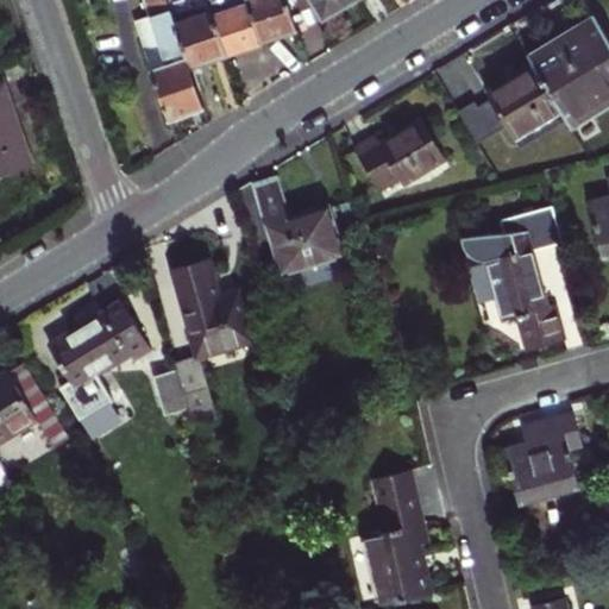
[(167,64),(152,69),(150,70),(168,118),(186,112),(203,106),(190,69),(167,0),(144,0),(150,16),(167,64)]
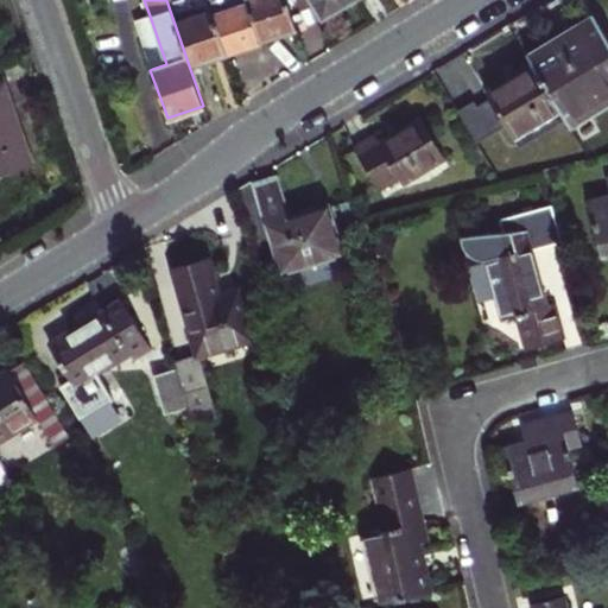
[(221,39),(208,1),(197,6),(194,0),(166,0),(190,69),(208,62),(226,56),(221,39)]
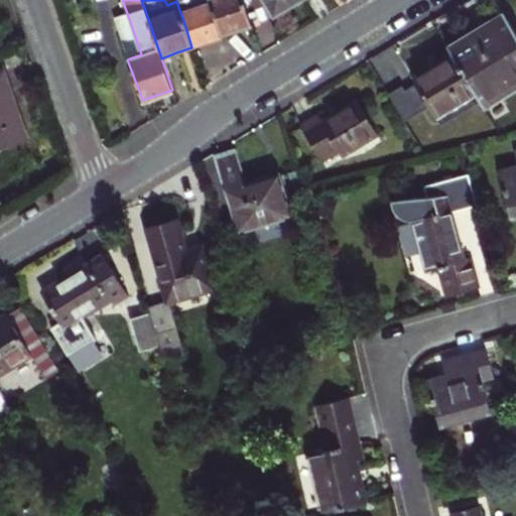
[(207,42),(222,37),(209,0),(175,0),(176,1),(187,33),(191,47),(207,42)]
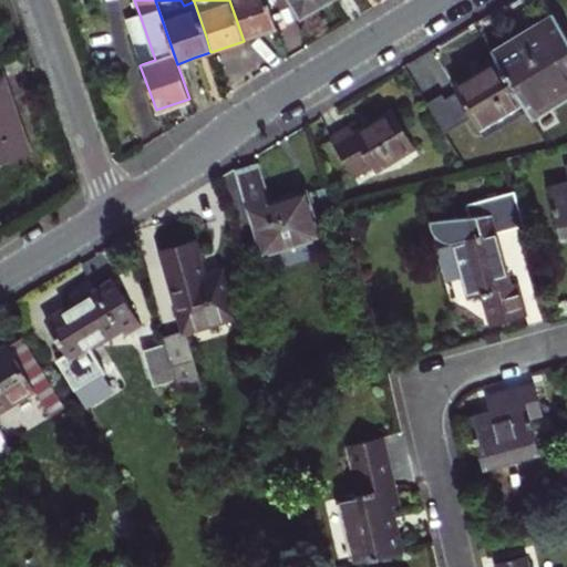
[(229,0),(244,41),(260,34),(277,29),(266,0),(229,0)]
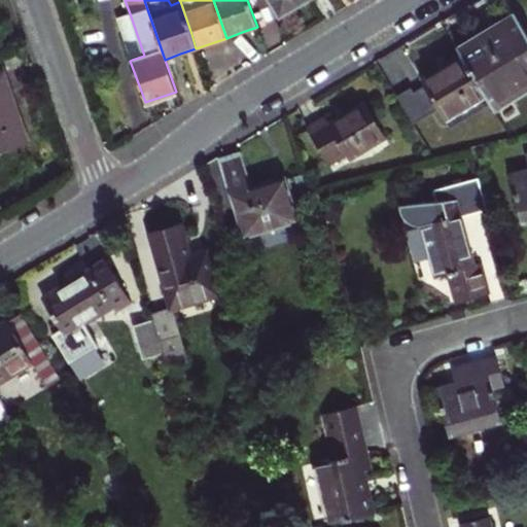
[(296,6),(305,0),(271,0),(280,16),(296,6)]
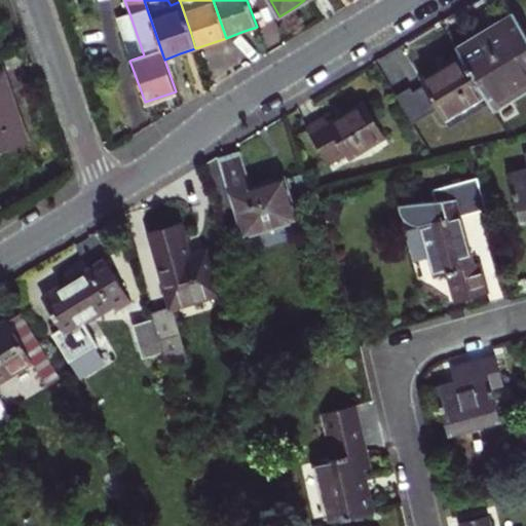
[(144,55),(129,13),(118,17),(132,60),(144,55)]
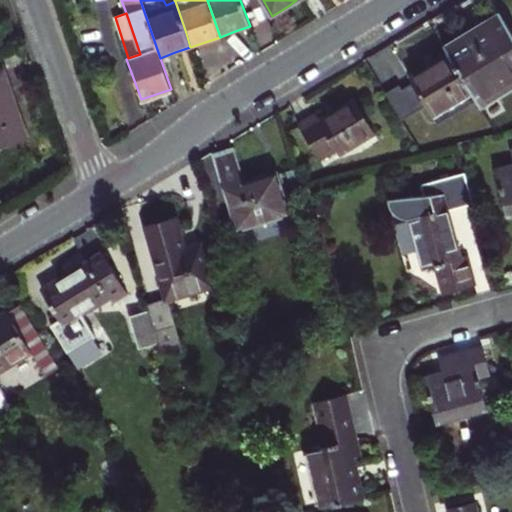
[(511,32),(500,13),(445,48),(450,56),(452,59),(497,33),(506,48),(500,51),(505,60),(511,55),(511,32)]
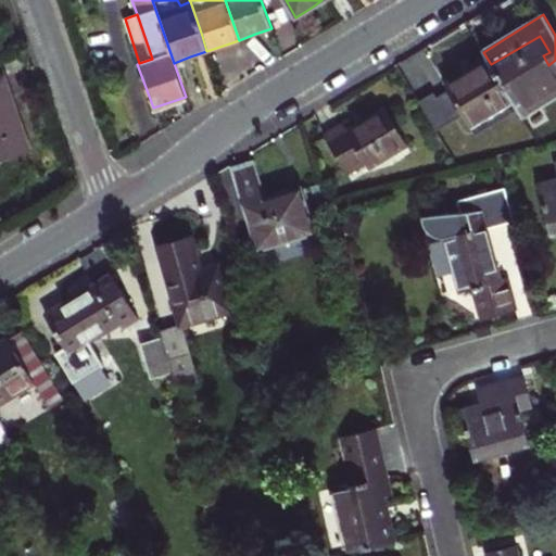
[(540,36),(491,64),(513,101),(519,110),(519,111),(555,87),(555,60),(548,65),(543,55),(550,52),(540,36)]
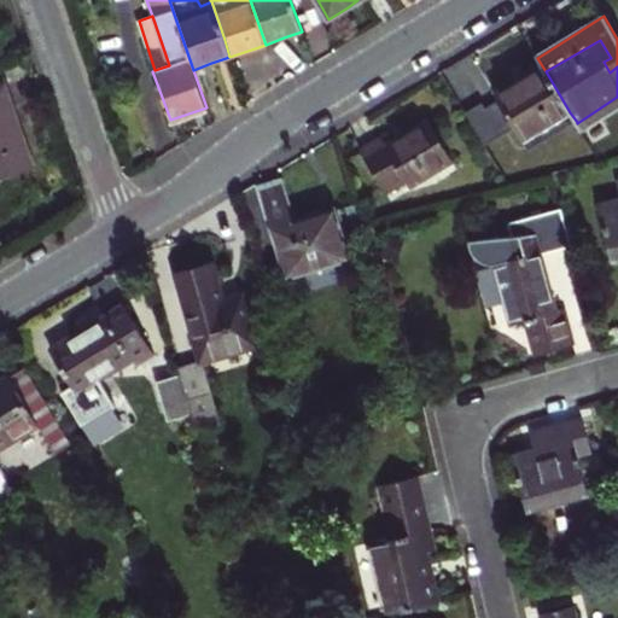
[(546,71),(543,68),(520,82),(496,97),(500,101),(487,110),(483,104),(466,115),(485,146),(516,128),(523,141),(570,112),(546,71)]
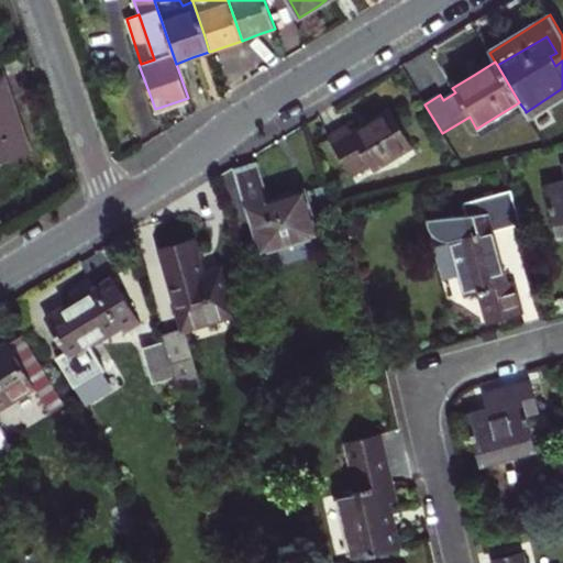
[(3,78),(0,78),(0,162),(30,152),(17,116),(3,78)]
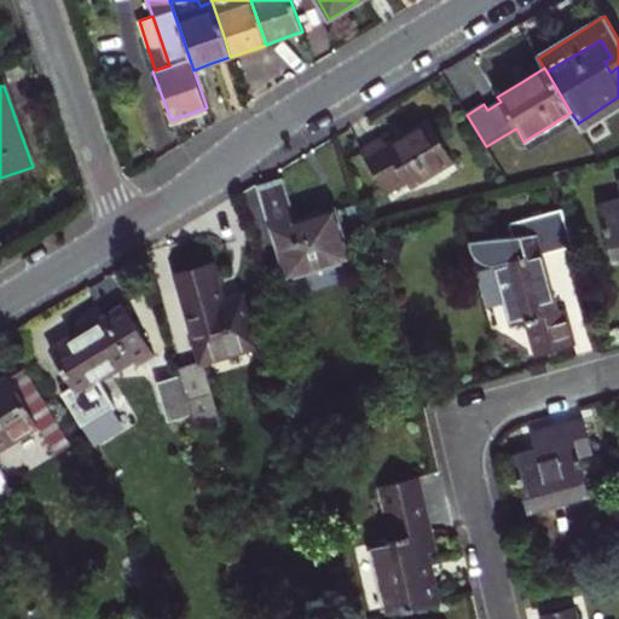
[(571,113),(524,142),(530,151),(578,122),(571,113)]
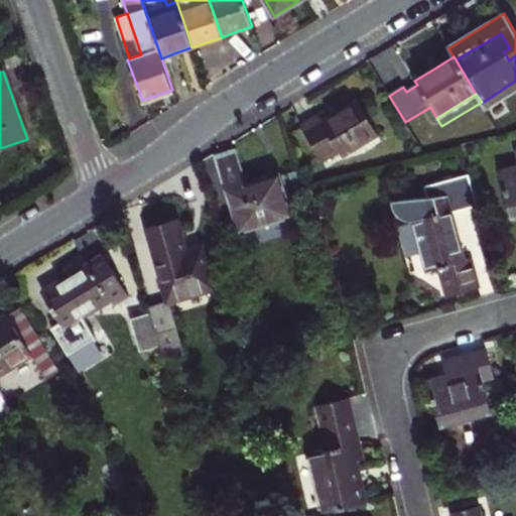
[(311,120),(301,126),(323,160),(339,150),(343,157),(379,135),(358,99),(325,120),(320,115),(311,120)]
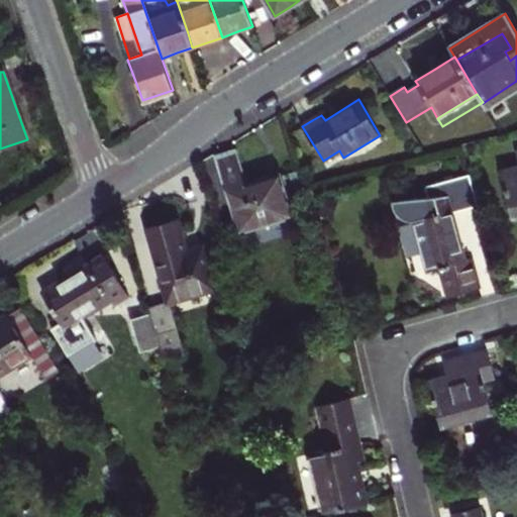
[(228,157),(220,159),(242,230),(292,215),(281,177),(246,187),(236,153),(228,157)]
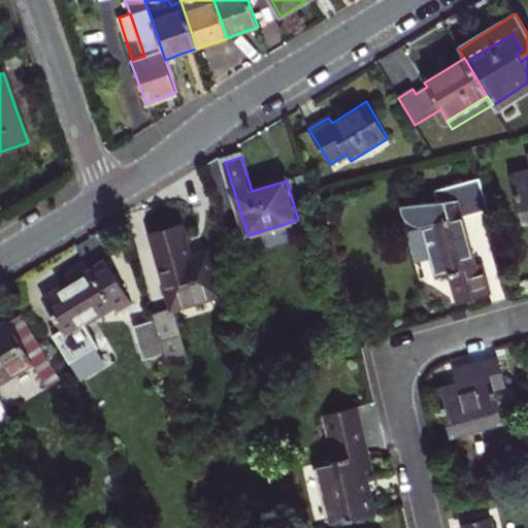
[(527,170),(512,175),(523,223),(527,221),(527,170)]
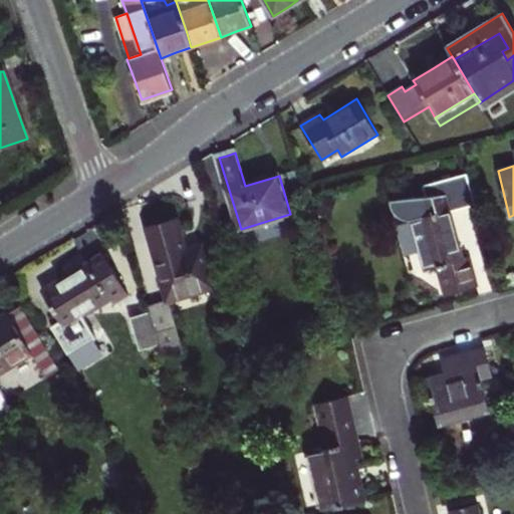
[(478,205),(469,172),(425,184),(427,192),(391,201),(394,213),(395,215),(397,218),(399,219),(402,220),(405,221),(408,221),(410,221),(413,220),(426,268),(438,265),(447,296),(462,291),(478,286),(470,257),(464,258),(452,212),(478,205)]
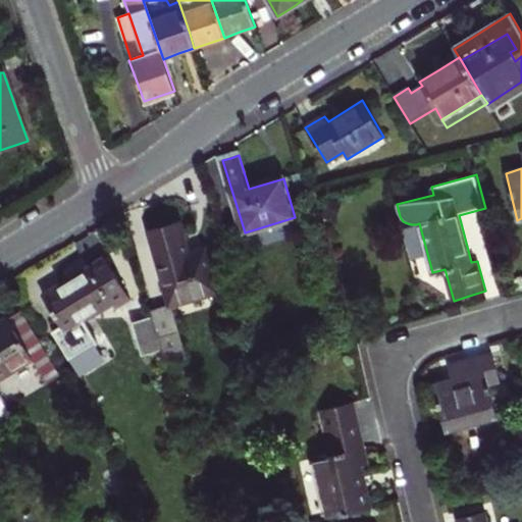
[(171,305),(151,311),(166,364),(188,359),(172,305),(218,291),(206,249),(190,253),(180,222),(165,226),(150,231),(171,305)]
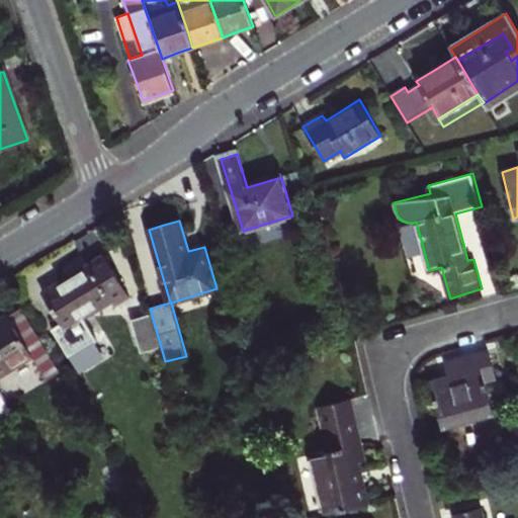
[(75,275),(44,294),(62,324),(52,329),(69,357),(97,339),(83,318),(110,300),(115,308),(131,297),(105,257),(75,275)]
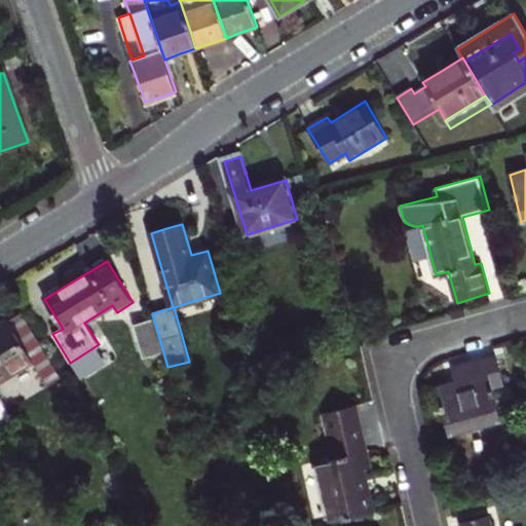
[(8,322),(0,326),(0,382),(33,363),(8,322)]
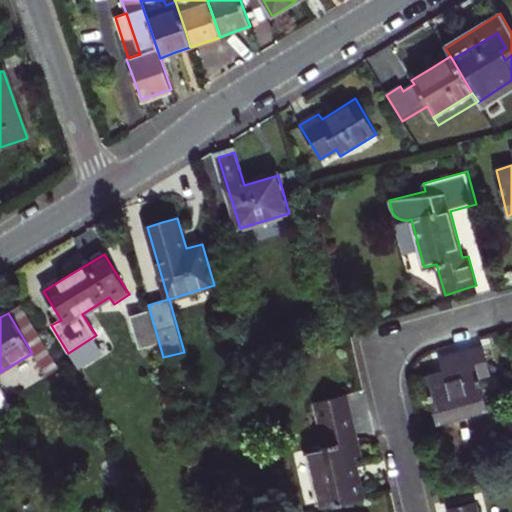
[(148,313),(134,317),(142,348),(157,343),(148,313)]
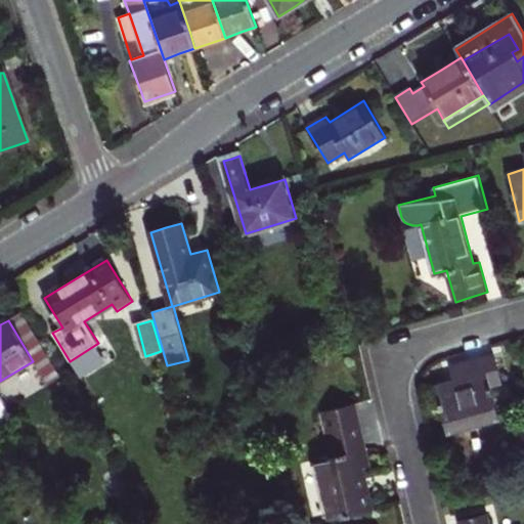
[(472,359),(449,365),(453,382),(434,387),(447,433),(499,419),(490,387),(503,383),(494,353),(472,359)]
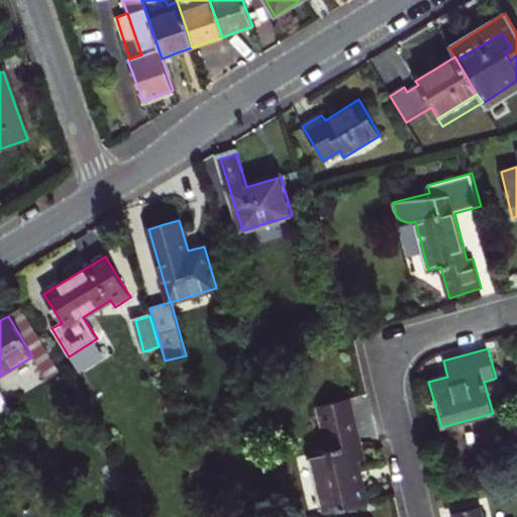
[(0,416),(12,410),(0,389),(0,416)]
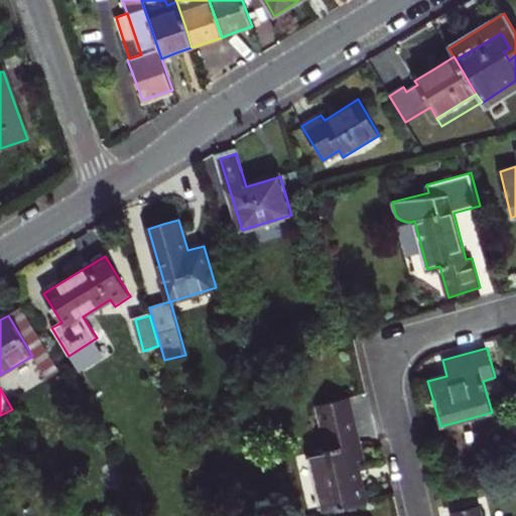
[(358,510),(357,506),(368,504),(359,462),(365,461),(350,397),(319,405),(329,449),(320,452),(311,454),(325,514),(336,511),(337,515),(358,510)]
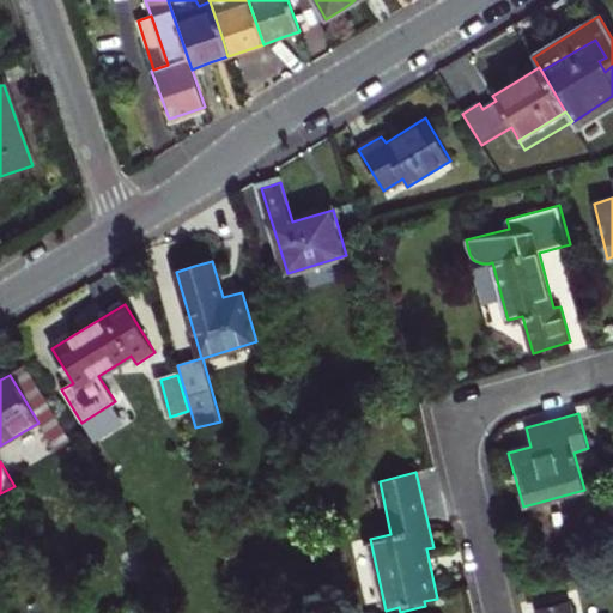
[(574,612),(571,601),(539,608),(540,612),(574,612)]
